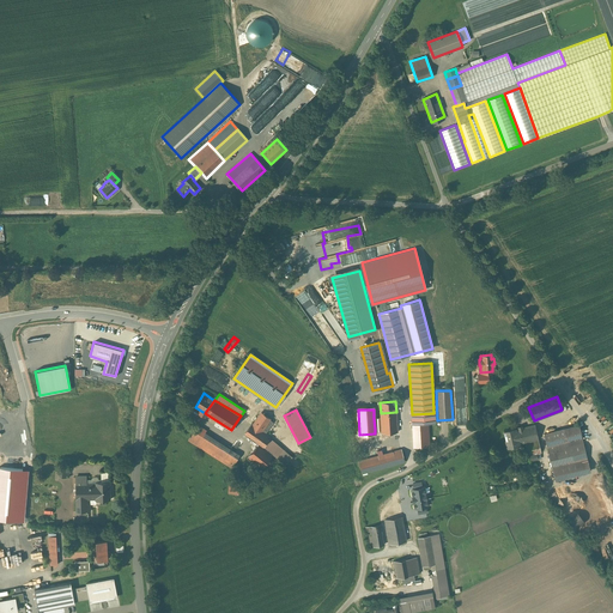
[(253,424),(252,424),(246,434),(260,443),(263,447),(268,439),(271,437),(262,431),(271,418),(261,412),(253,424)]
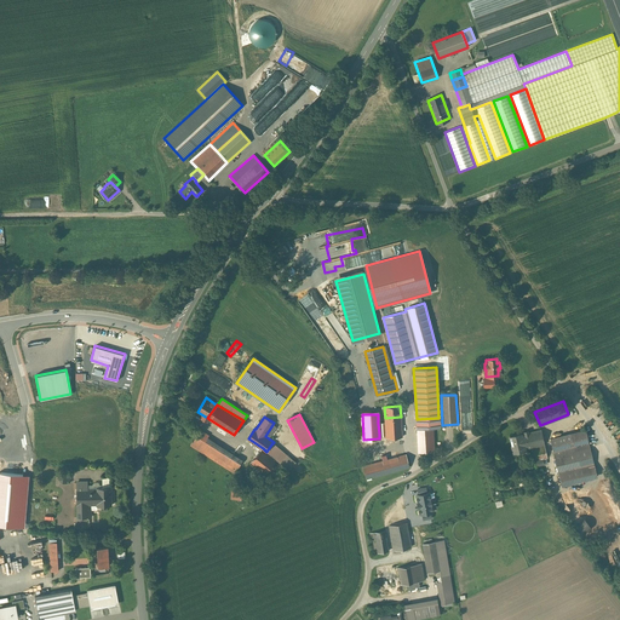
[(401,417),(385,418),(386,434),(386,437),(402,437),(401,417)]
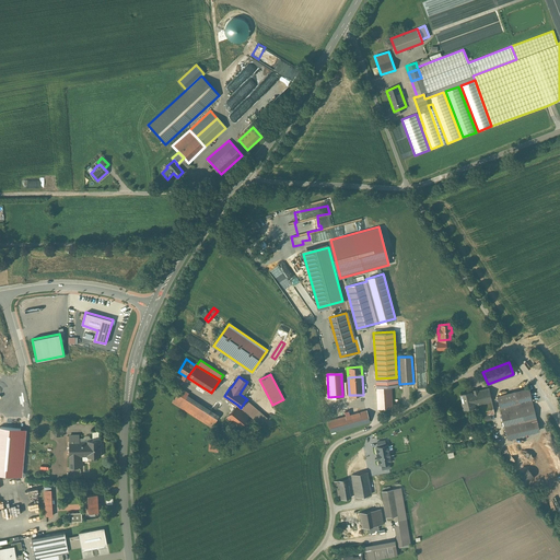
[(391,385),(376,385),(377,408),(392,407),(391,385)]
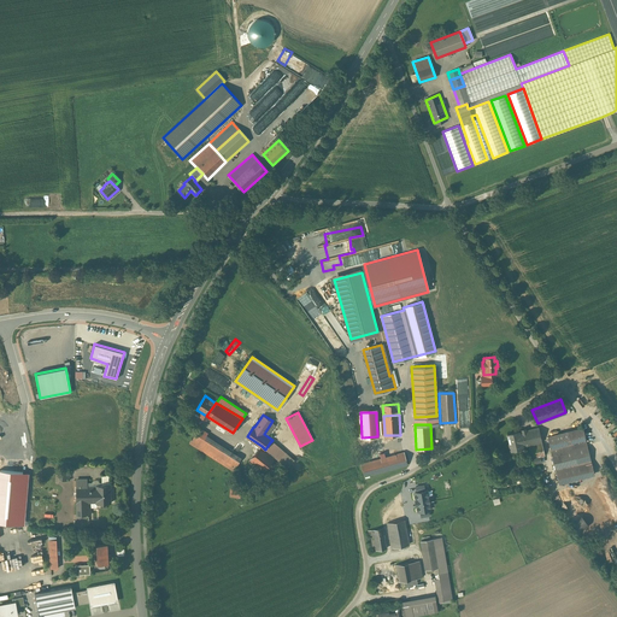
[(207,434),(199,428),(189,442),(198,448),(206,435),(207,434)]
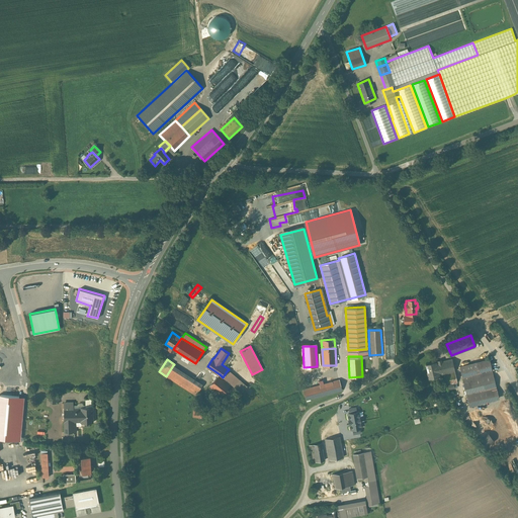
[(438,362),(435,363),(438,374),(444,373),(454,371),(452,359),(441,361),(438,362)]
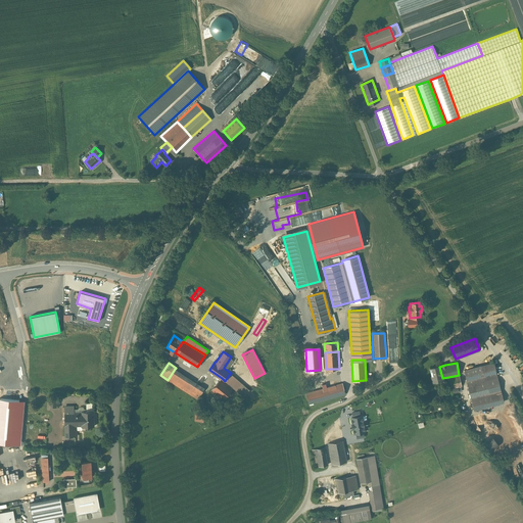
[(494,363),(481,366),(484,377),(496,374),(494,363)]
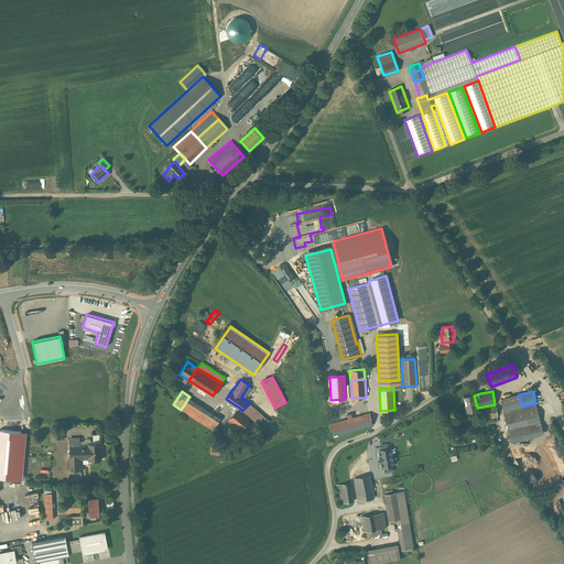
[(474,394),(464,397),(467,411),(477,409),(477,408),(474,396),(474,394)]
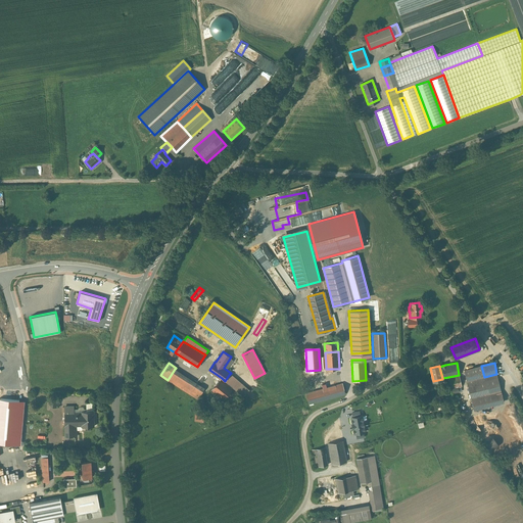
[(481,366),(464,370),(467,382),(484,377),(481,366)]
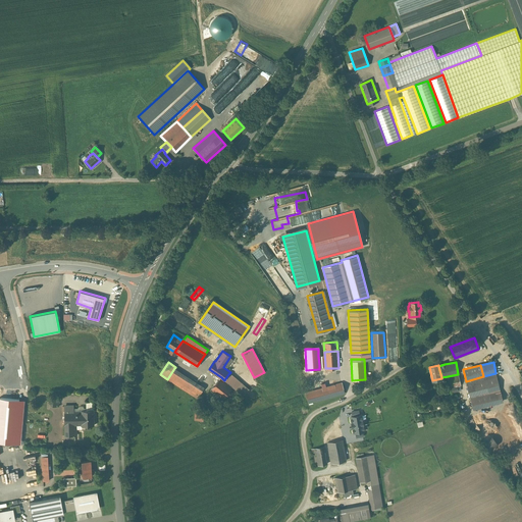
[(197,383),(174,368),(167,379),(197,399),(202,390),(195,385),(197,383)]
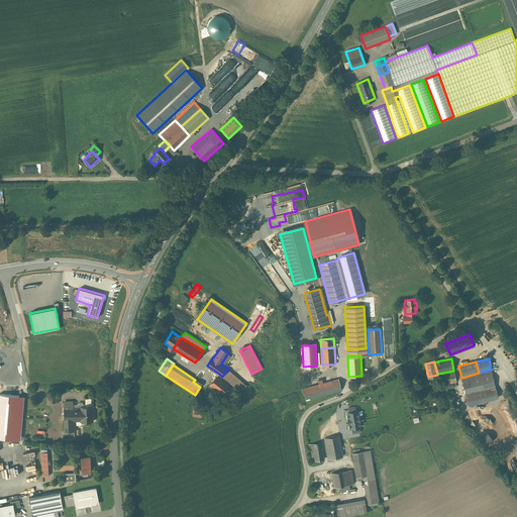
[(479,373),(461,378),(466,394),(476,392),(495,387),(491,370),(479,373)]
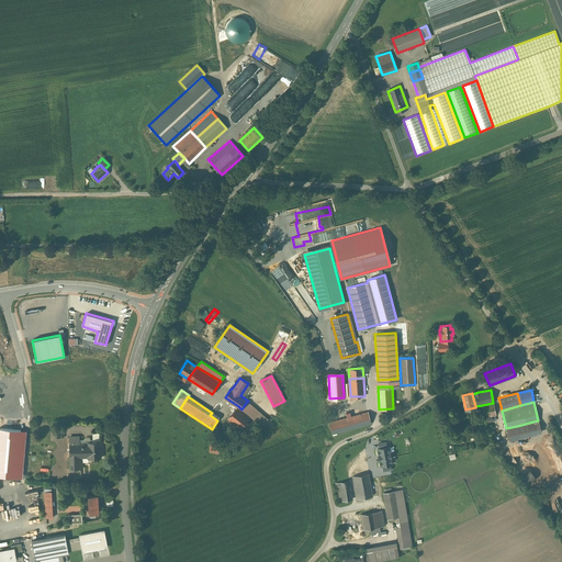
[(267,420),(246,403),(242,409),(250,417),(250,416),(261,425),(267,420)]
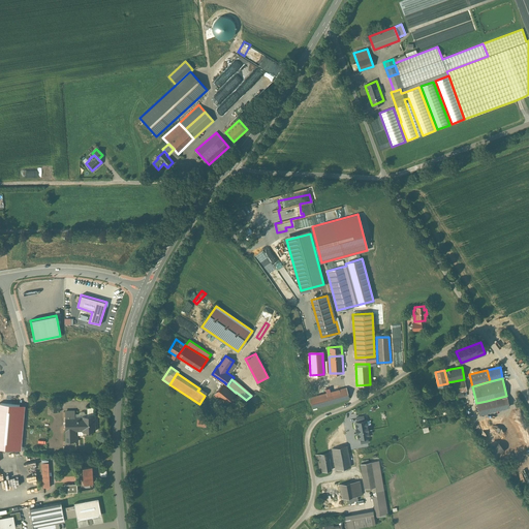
[(464,379),(454,381),(456,393),(467,391),(464,379)]
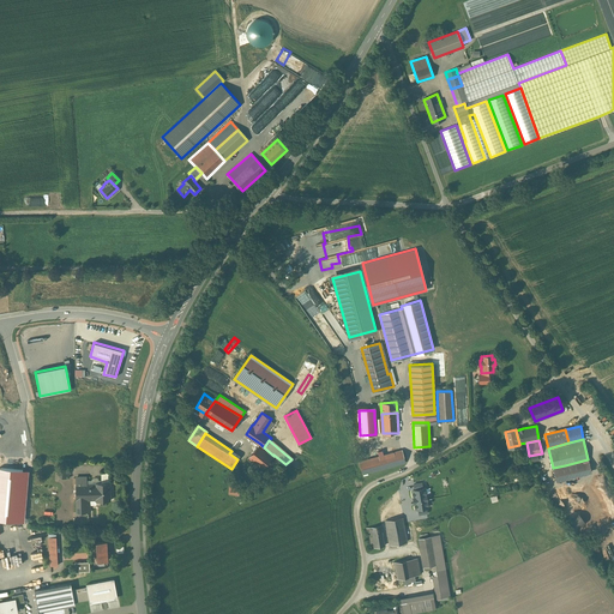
[(264,447),(260,444),(248,458),(262,469),(274,456),(264,447)]
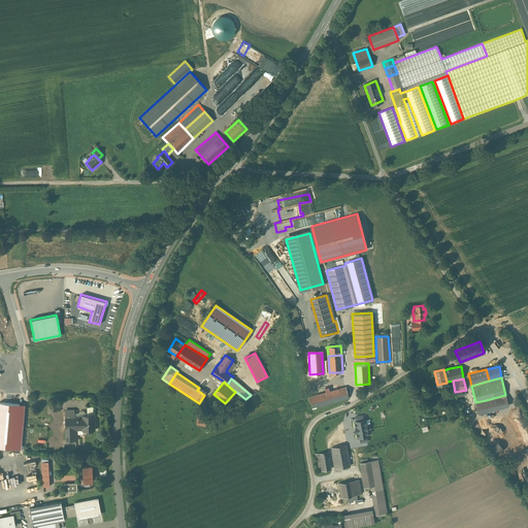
[(345,387),(309,397),(311,407),(349,397),(345,387)]
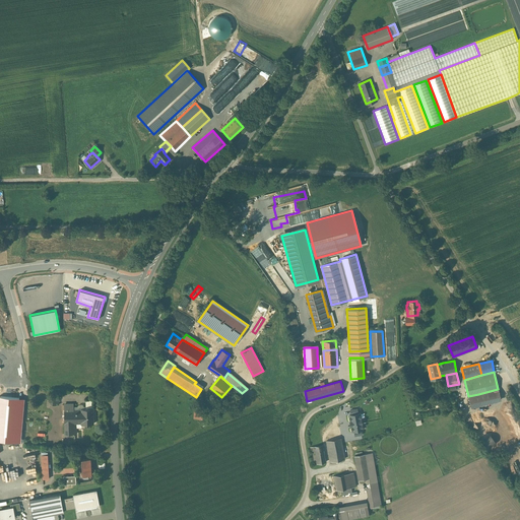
[(498,389),(478,394),(468,396),(471,407),(501,400),(498,389)]
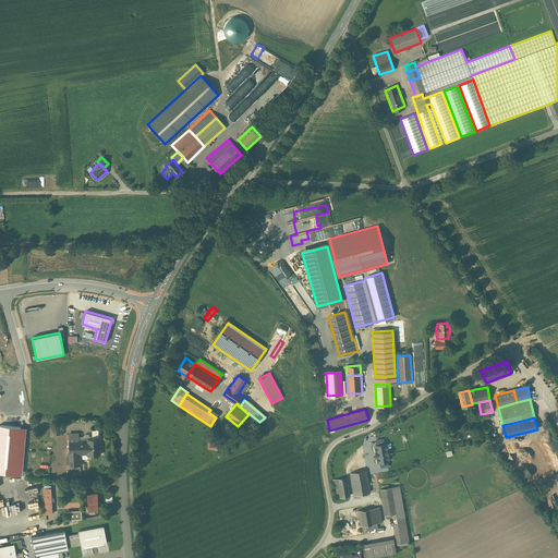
[(0,425),(0,472),(22,475),(26,428),(0,425)]
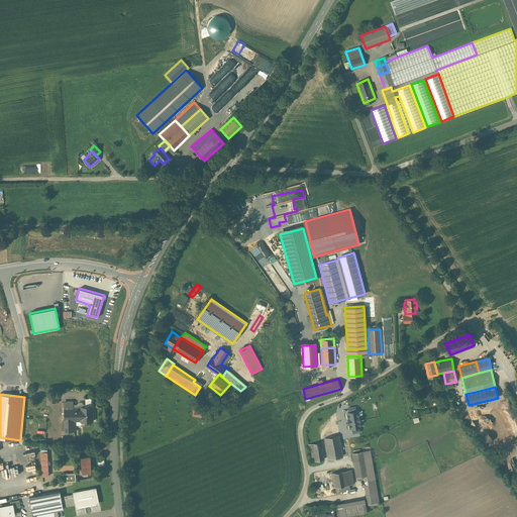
[(72,405),(63,405),(64,422),(74,421),(79,421),(79,408),(72,408),(72,405)]
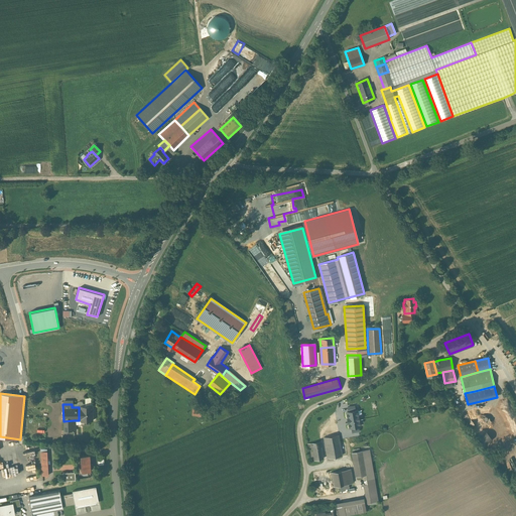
[(202,405),(194,404),(192,414),(201,415),(202,405)]
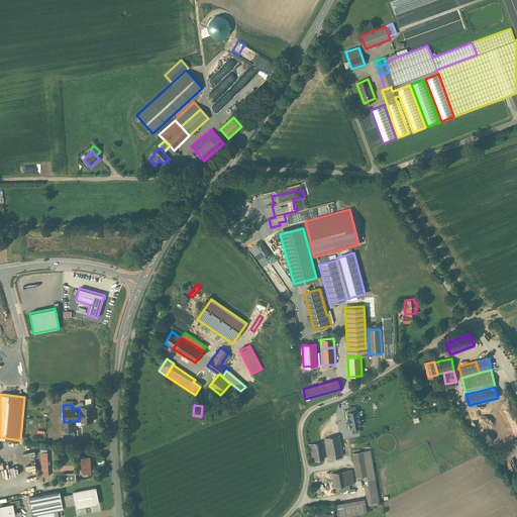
[(92,422),(92,407),(79,407),(79,408),(79,421),(79,422),(92,422)]
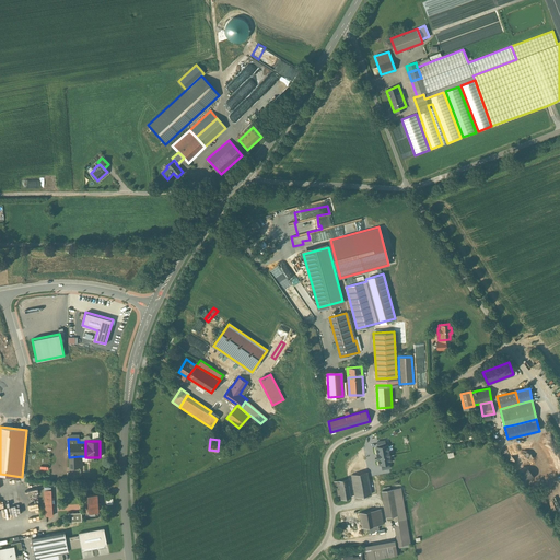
[(387,445),(376,447),(380,464),(391,463),(389,457),(387,445)]
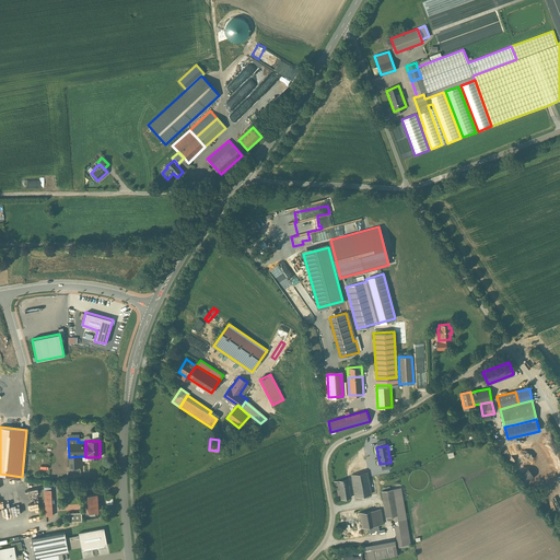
[(517,475),(522,483),(533,477),(528,468),(517,475)]
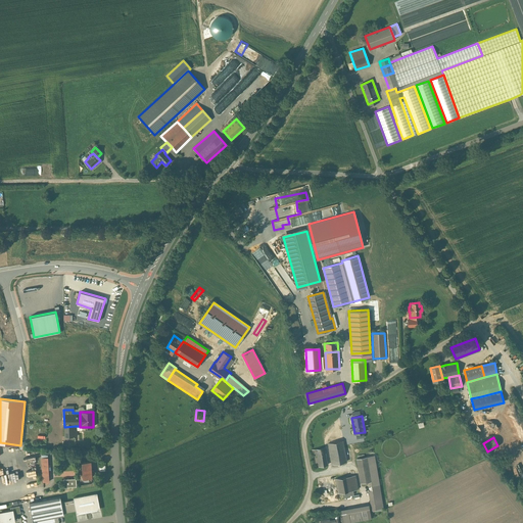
[(342,440),(328,443),(332,464),(346,462),(342,440)]
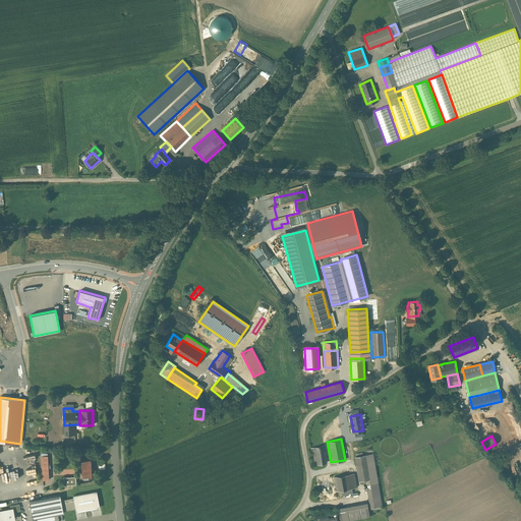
[(324,446),(311,448),(314,465),(326,463),(324,446)]
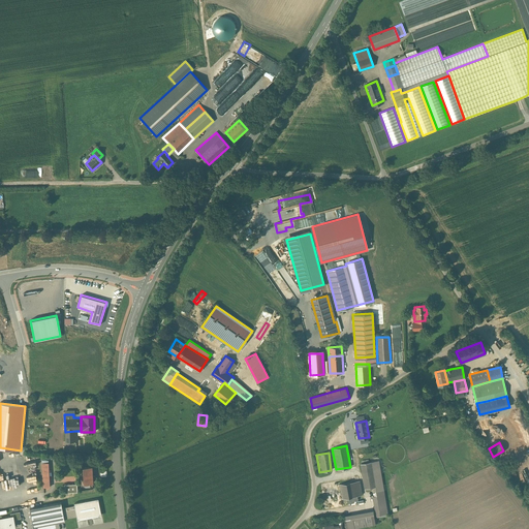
[(378,461),(371,462),(375,487),(376,492),(383,491),(378,461)]
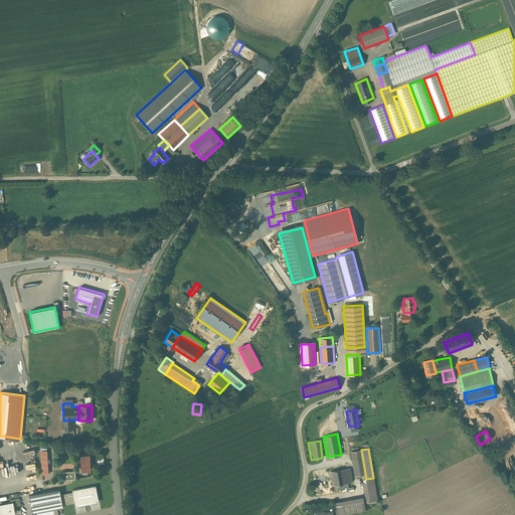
[(361,450),(351,452),(355,475),(365,474),(361,450)]
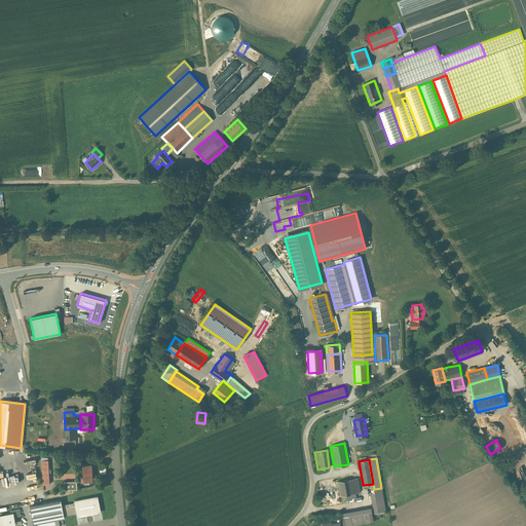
[(90,463),(82,464),(83,480),(91,480),(91,474),(90,474),(90,468),(91,468),(90,463)]
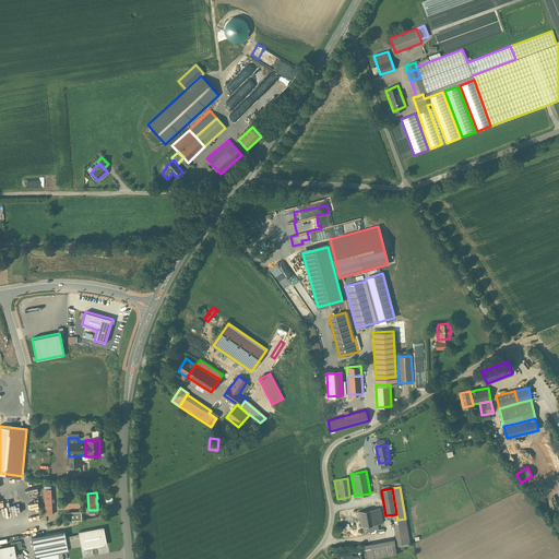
[(379,508),(359,512),(361,526),(366,526),(377,524),(382,523),(379,508)]
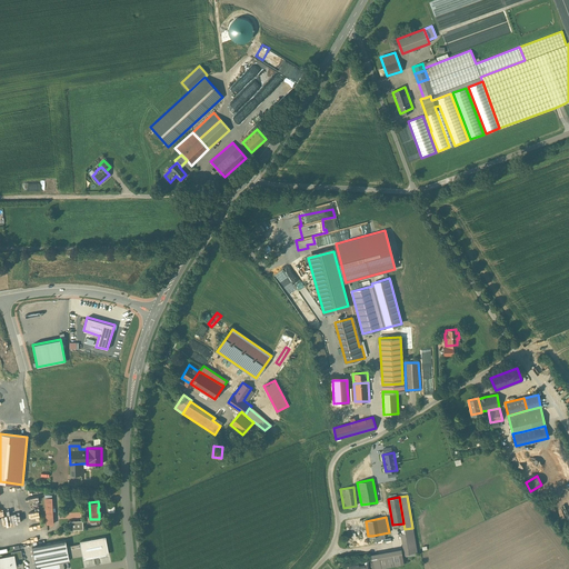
[(106,537),(80,541),(80,543),(82,555),(83,559),(109,555),(106,537)]
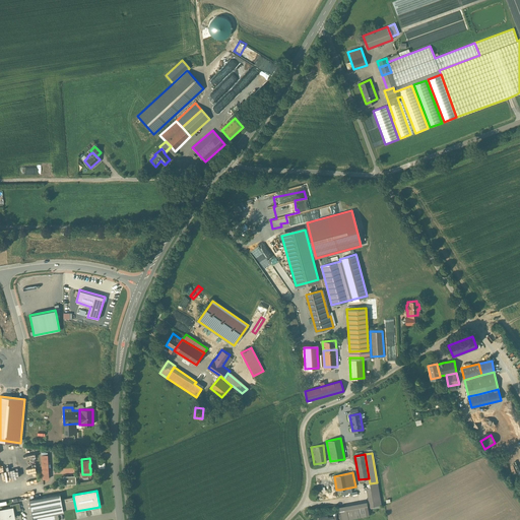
[(60,494),(28,500),(33,518),(63,512),(63,510),(61,499),(60,494)]
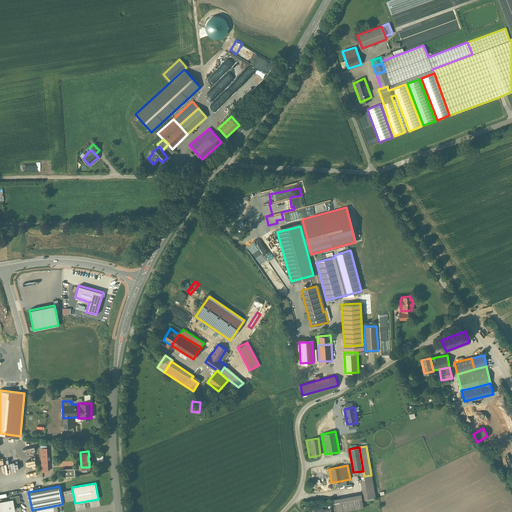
[(62,502),(74,499),(72,489),(60,491),(62,502)]
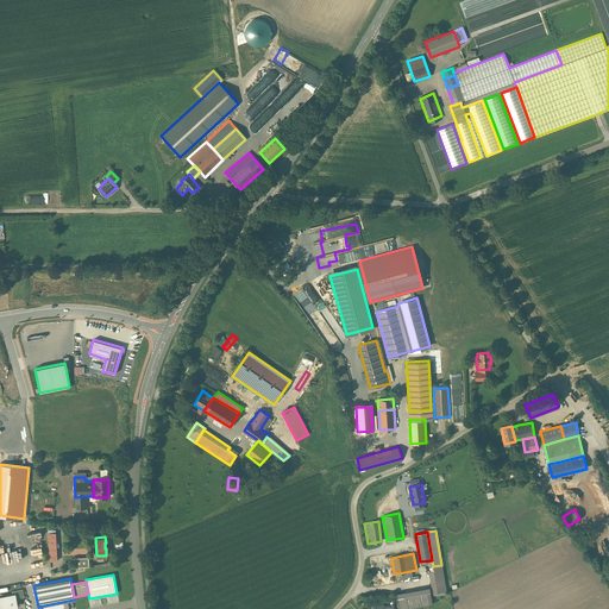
[(23,589),(12,591),(12,595),(14,594),(16,598),(24,597),(23,589)]
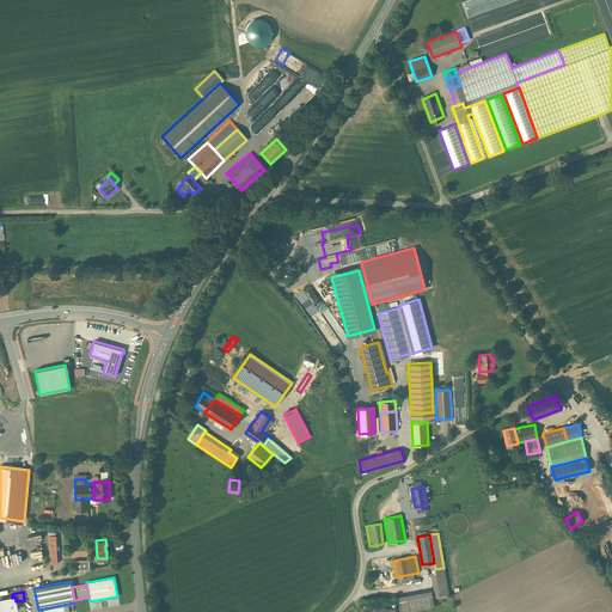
[(421,592),(399,597),(402,611),(424,609),(422,597),(421,592)]
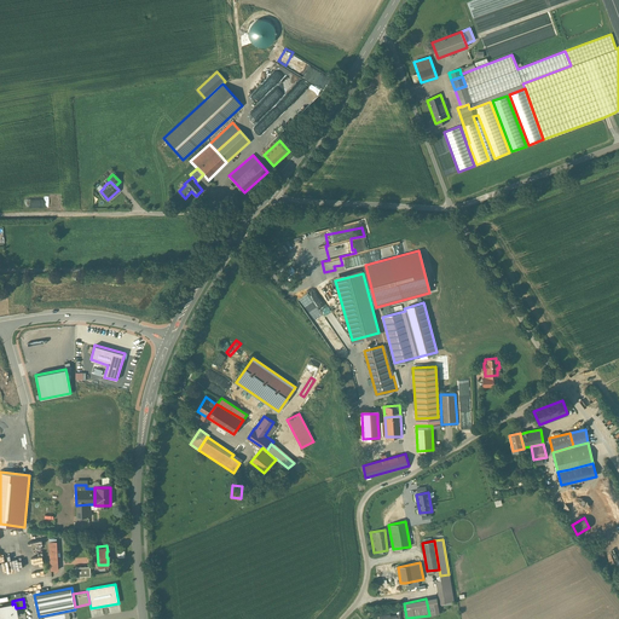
[(12,605),(0,606),(0,612),(1,618),(6,618),(5,618),(9,618),(12,618),(12,617),(17,615),(16,608),(15,603),(12,605)]
